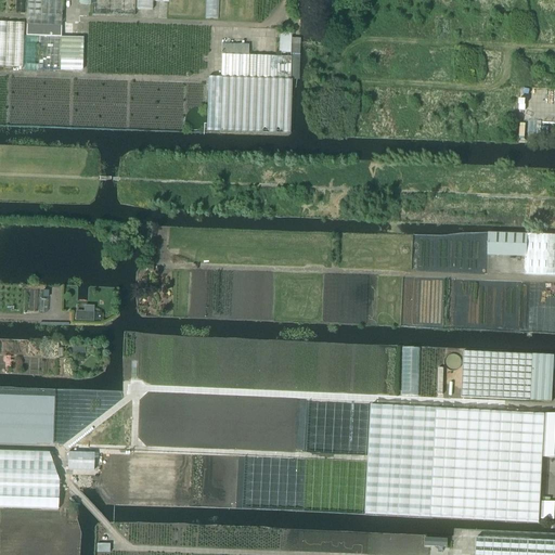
[(27,0),(26,25),(26,44),(38,46),(38,68),(80,71),(81,38),(60,37),(61,27),(61,0),(27,0)]
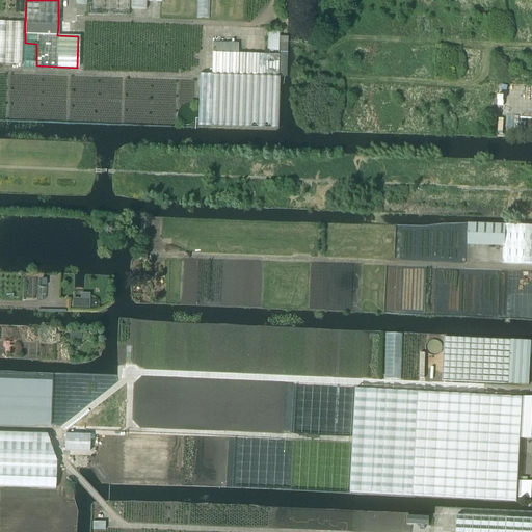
[(0,21),(0,63),(22,64),(24,22),(0,21)]
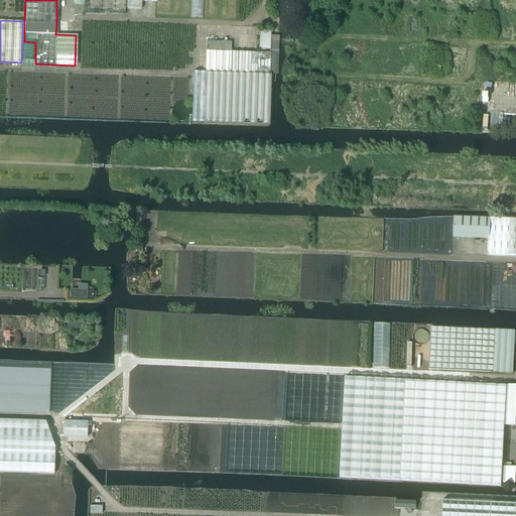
[(206,41),(205,73),(271,75),(278,75),(279,36),(270,36),(270,31),(259,30),(258,49),(270,50),(270,53),(236,52),(230,51),(231,41),(206,41)]
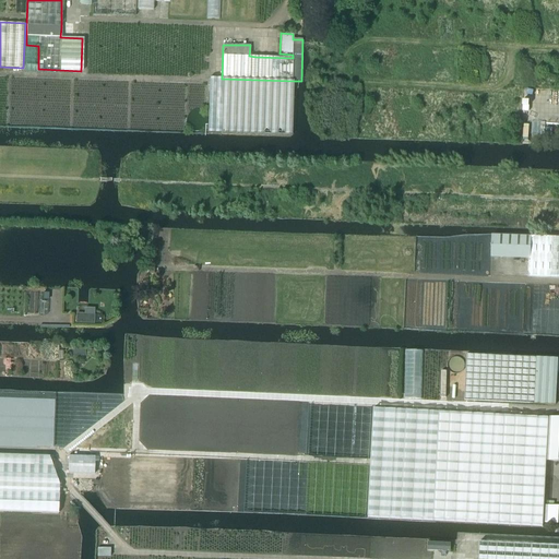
[(209,78),(207,132),(292,135),(294,81),(222,79),(209,78)]
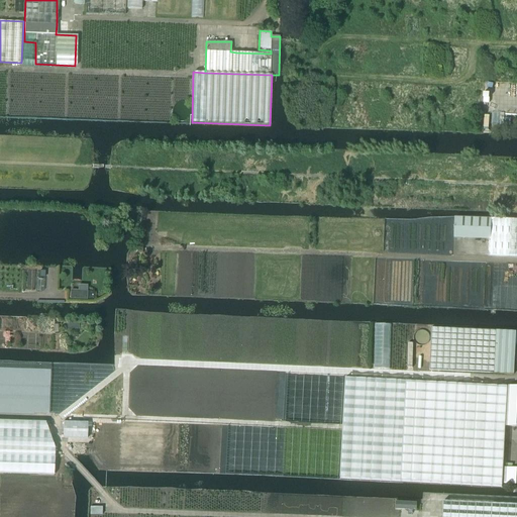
[(453,238),(490,240),(491,219),(454,217),(453,238)]
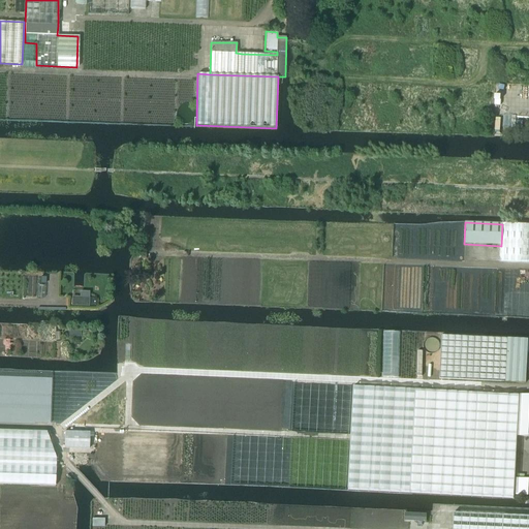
[(528,225),(502,224),(501,246),(501,261),(528,262),(528,225)]
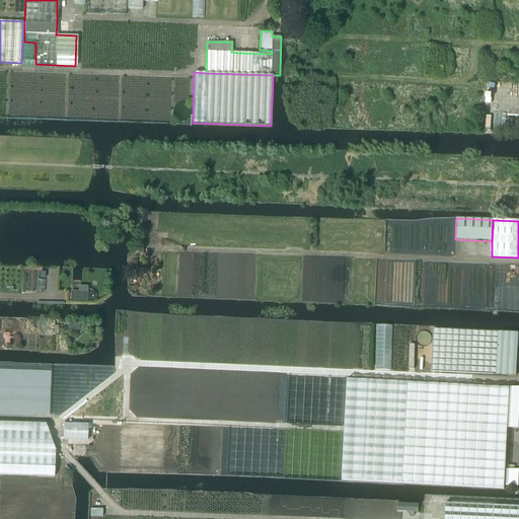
[(70,292),(70,300),(79,300),(87,301),(87,287),(79,287),(79,292),(70,292)]
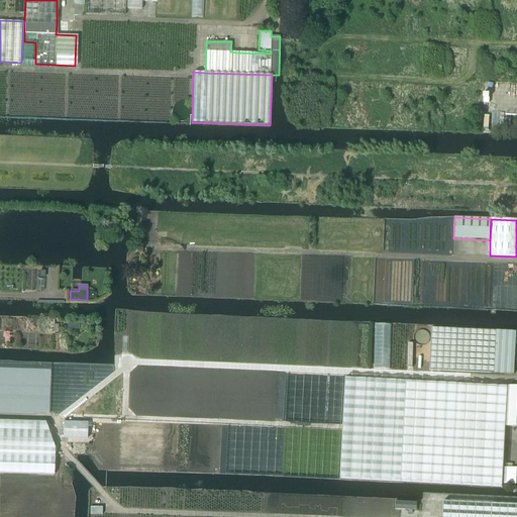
[(431,328),(429,371),(495,373),(497,330),(431,328)]
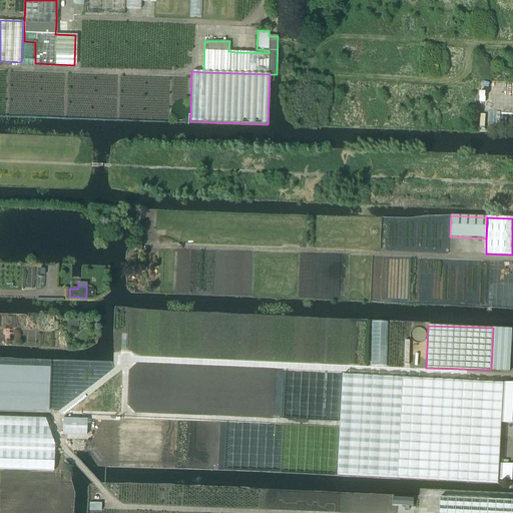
[(493,328),(491,370),(510,371),(511,330),(512,329),(493,328)]
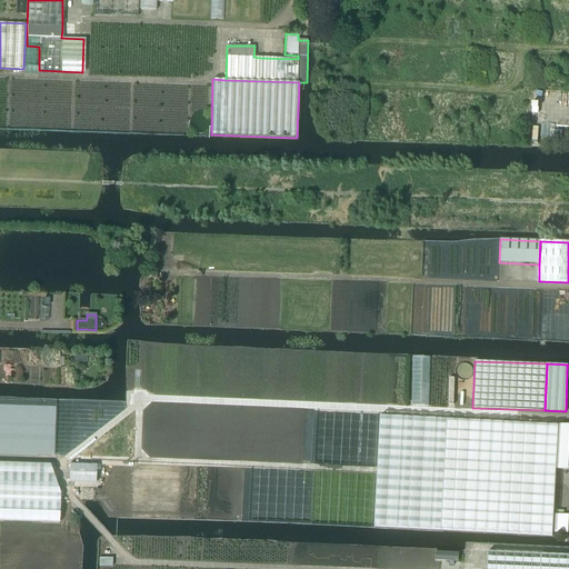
[(377,476),(375,527),(441,530),(443,479),(447,420),(380,416),(377,476)]
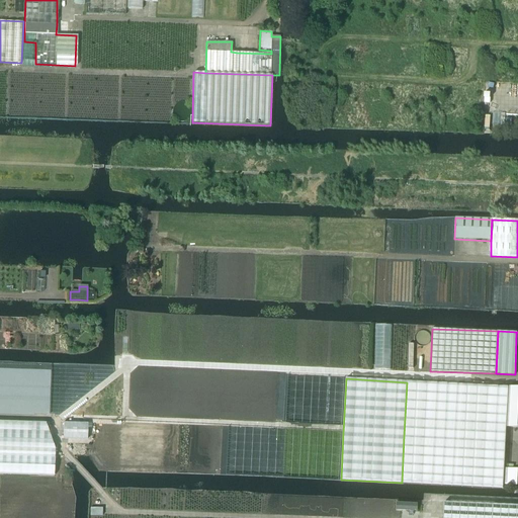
[(407,382),(402,483),(503,488),(506,427),(508,387),(407,382)]
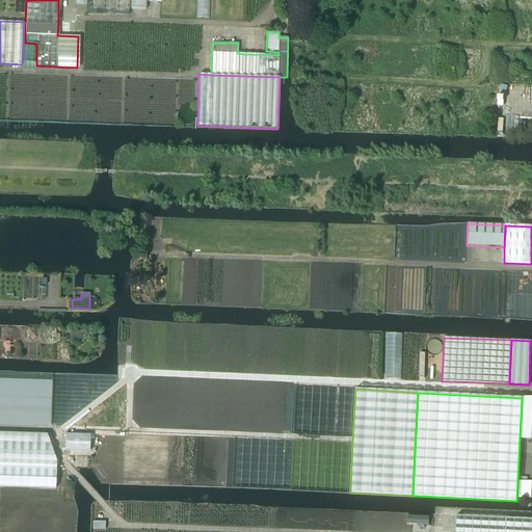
[(522,398),(520,439),(531,439),(531,397),(523,397),(523,398),(522,398)]
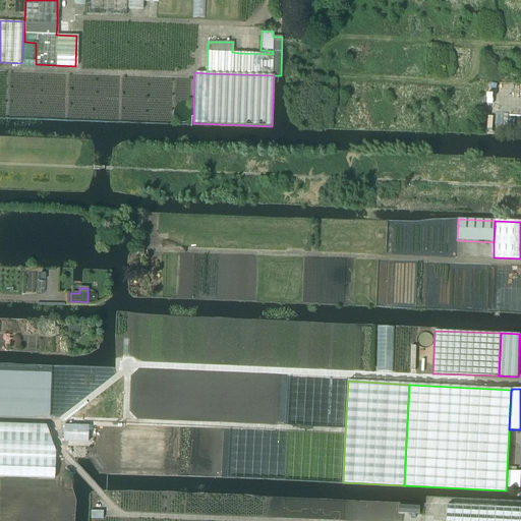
[(0,476),(54,479),(55,451),(46,425),(0,423),(0,476)]
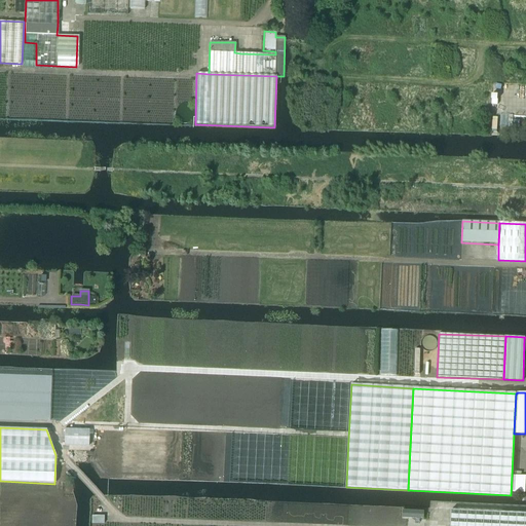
[(423,520),(424,512),(423,512),(404,511),(403,519),(423,520)]
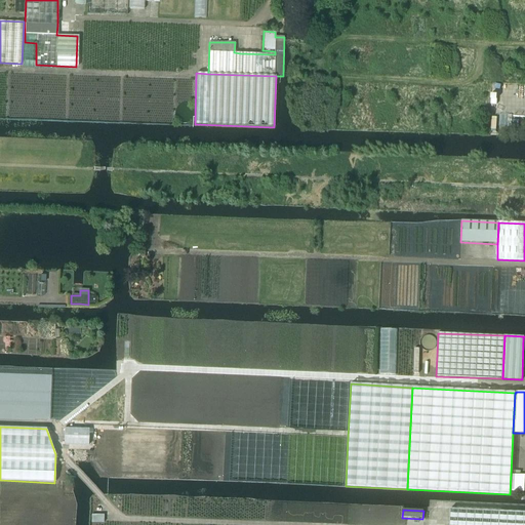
[(524,524),(524,512),(450,510),(449,524),(524,524)]
